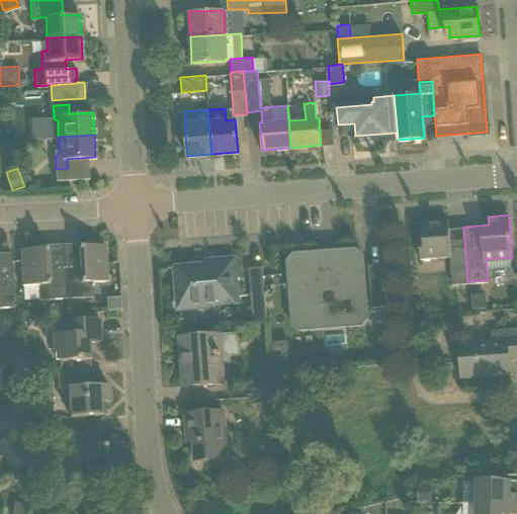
[(467,281),(463,227),(440,229),(439,221),(421,222),(422,237),(418,238),(420,258),(451,255),(452,282),(467,281)]
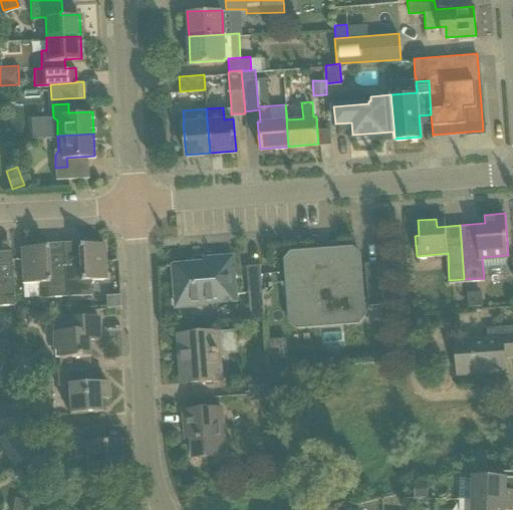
[(62,241),(64,294),(90,293),(89,278),(105,277),(103,241),(80,243),(80,240),(62,241)]
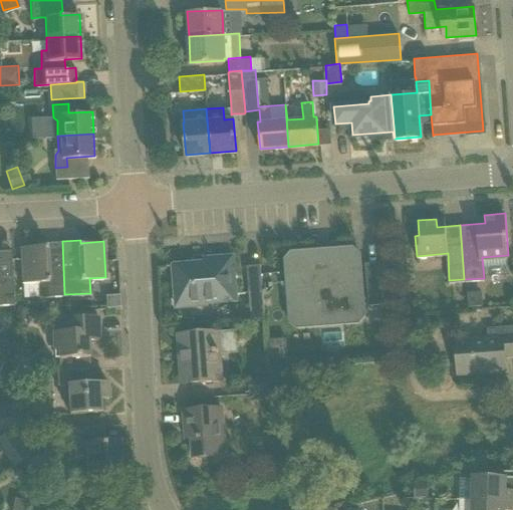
[(43,244),(20,246),(22,281),(37,281),(38,296),(64,294),(62,241),(43,242),(43,244)]
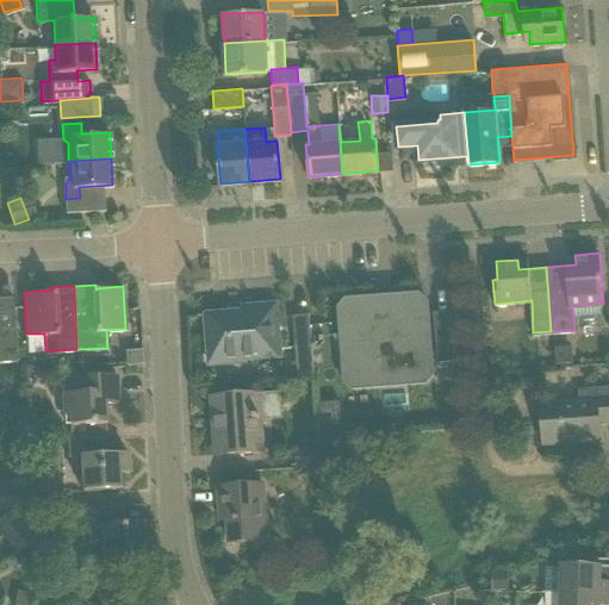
[(0,360),(16,360),(12,295),(0,295),(0,360)]
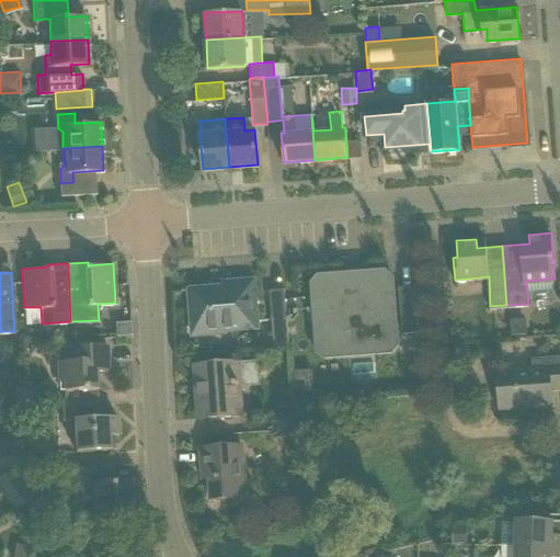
[(317,281),(322,350),(391,344),(386,275),(317,281)]
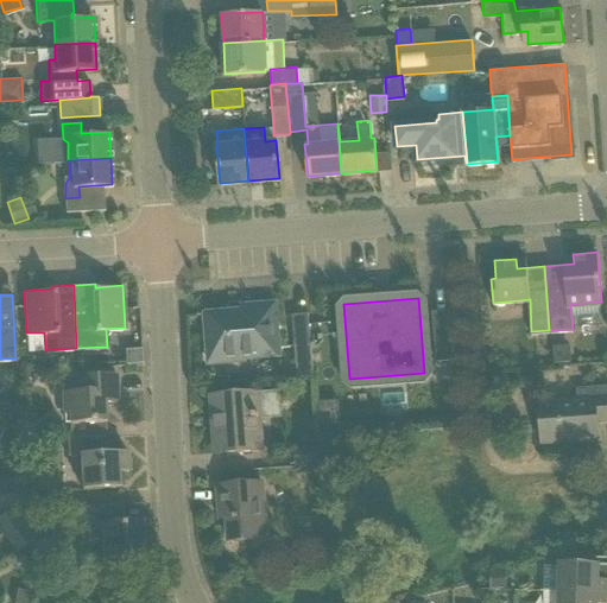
[(239,359),(273,356),(279,356),(274,302),(241,304),(241,309),(196,312),(197,313),(204,313),(207,360),(239,357),(239,359)]
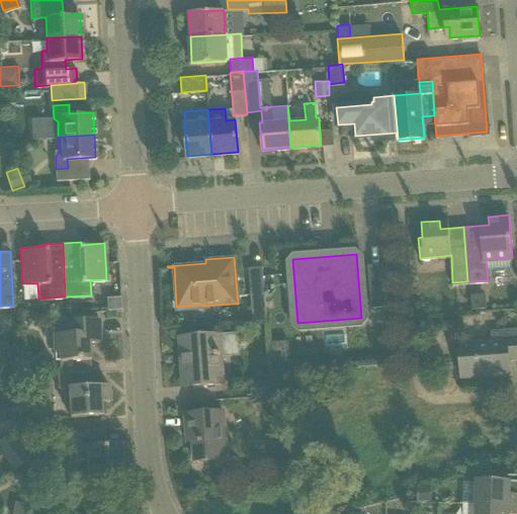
[(385,306),(381,265),(367,266),(371,307),(385,306)]
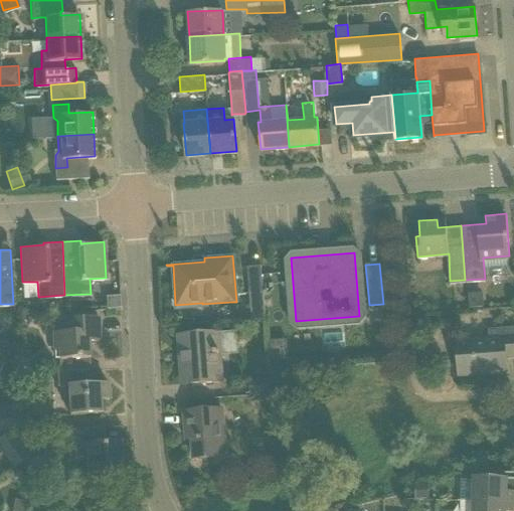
[(265,317),(263,290),(248,291),(250,318),(265,317)]
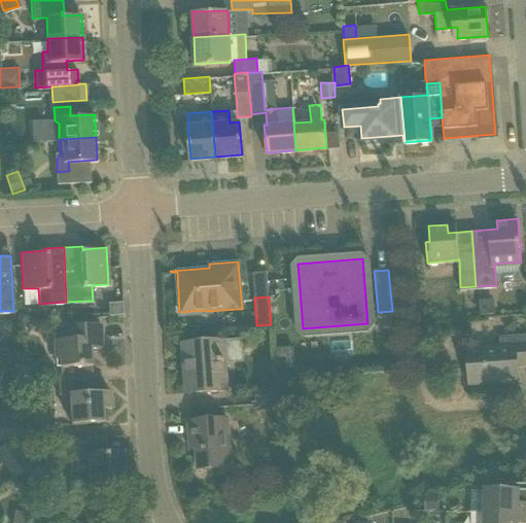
[(480,313),(495,312),(494,297),(479,298),(480,313)]
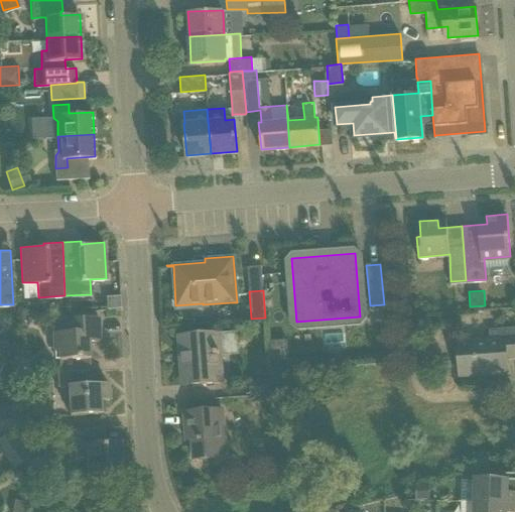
[(119,306),(119,294),(105,295),(106,307),(119,306)]
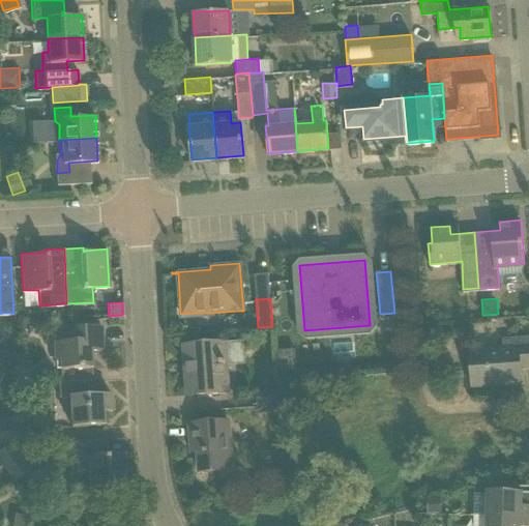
[(24,328),(28,317),(19,314),(15,324),(24,328)]
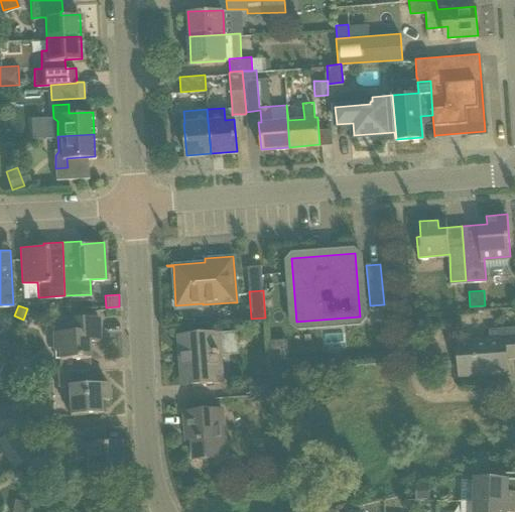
[(27,314),(27,324),(36,324),(36,314),(27,314)]
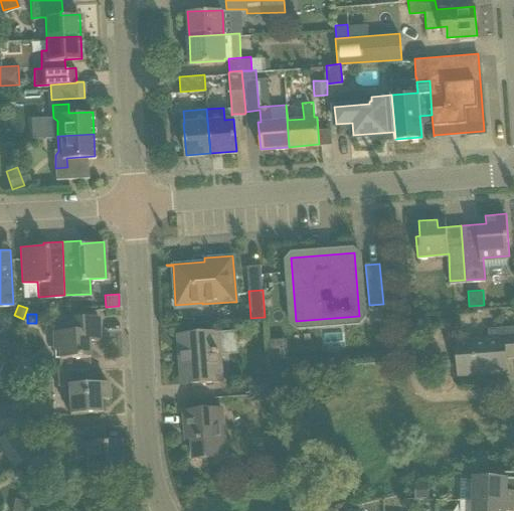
[(58,368),(90,366),(88,340),(100,339),(98,315),(61,317),(61,330),(50,330),(51,347),(57,346),(58,368)]
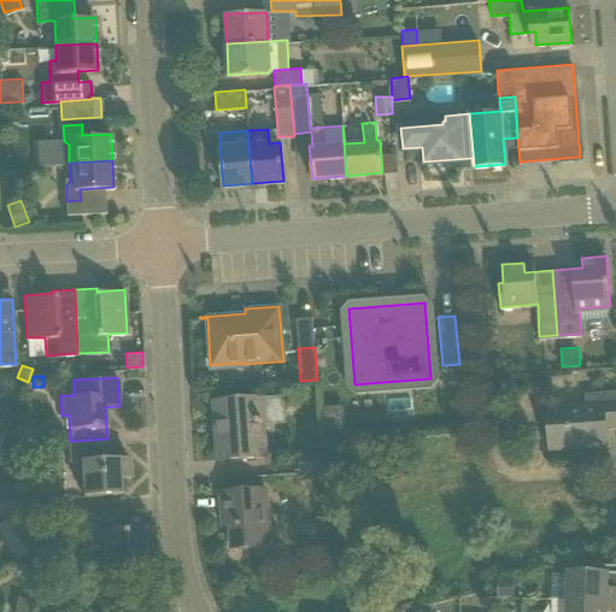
[(605,425),(615,424),(615,389),(582,392),(584,404),(546,406),(549,448),(606,443),(605,425)]
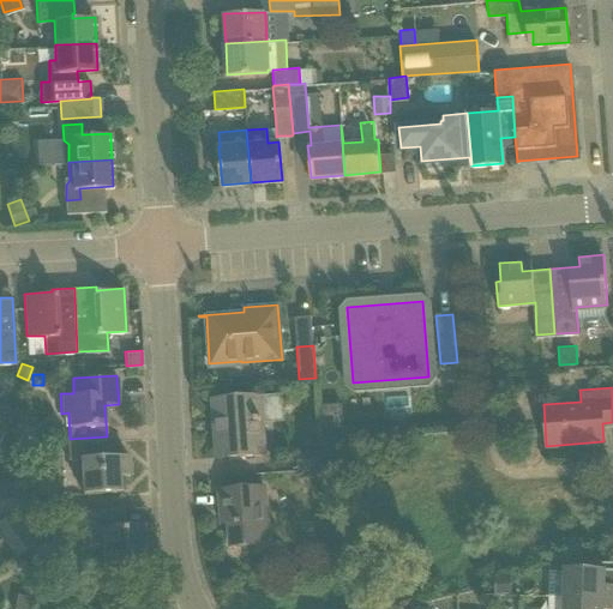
[(212,398),(216,456),(264,453),(260,396),(212,398)]
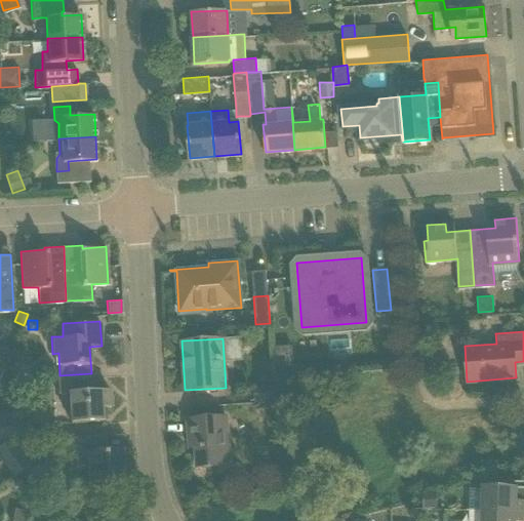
[(293,344),(276,344),(276,370),(293,371),(293,344)]
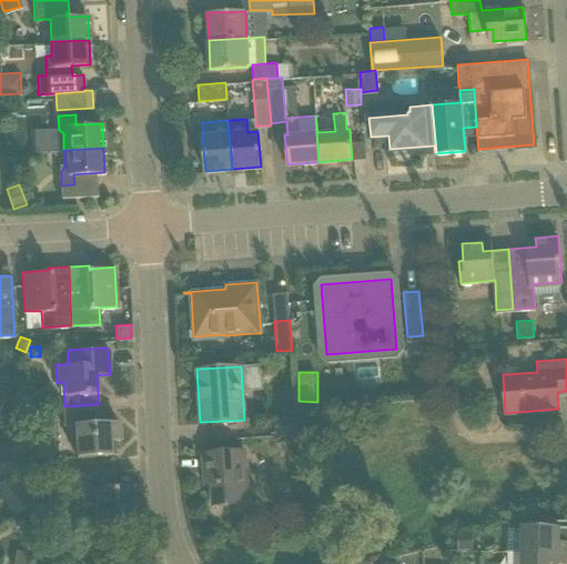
[(76,455),(110,454),(110,440),(119,440),(118,421),(100,422),(99,406),(99,404),(64,406),(62,406),(63,424),(74,424),(76,455)]
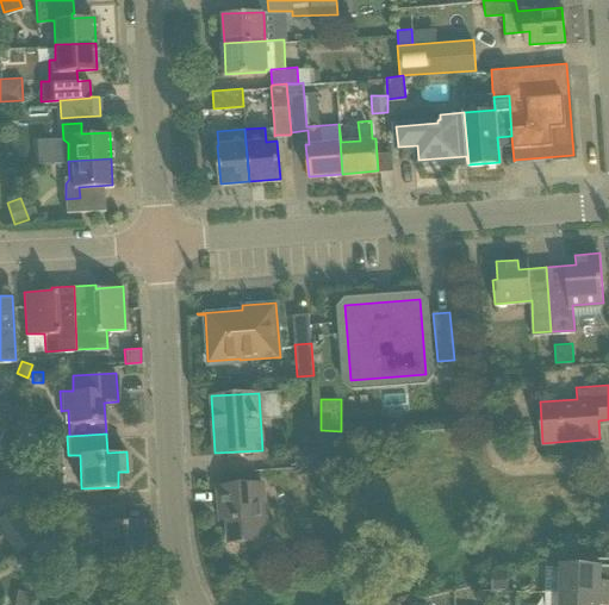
[(315,463),(314,447),(294,447),(296,463),(315,463)]
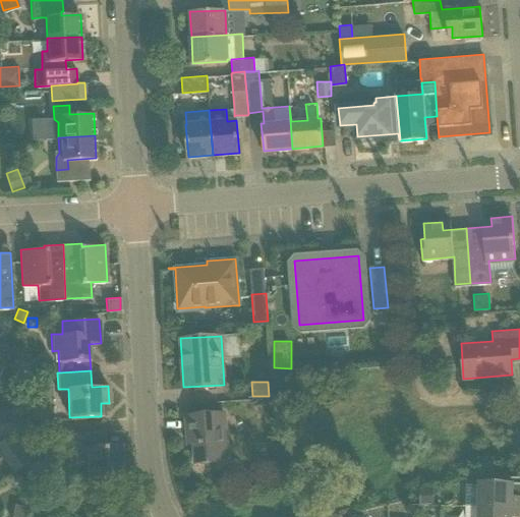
[(0,435),(31,434),(30,409),(0,410),(0,435)]
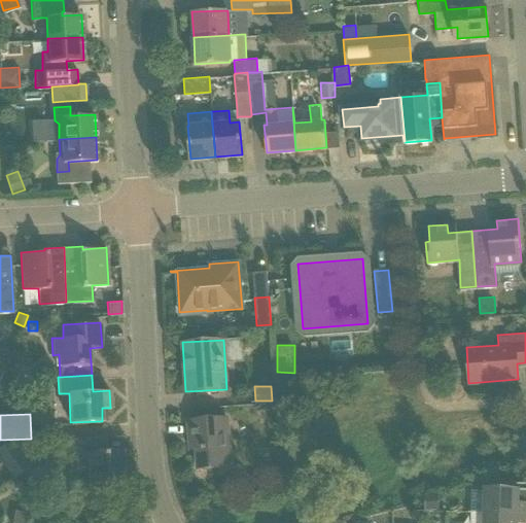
[(196,437),(198,467),(231,465),(226,417),(187,420),(189,438),(196,437)]
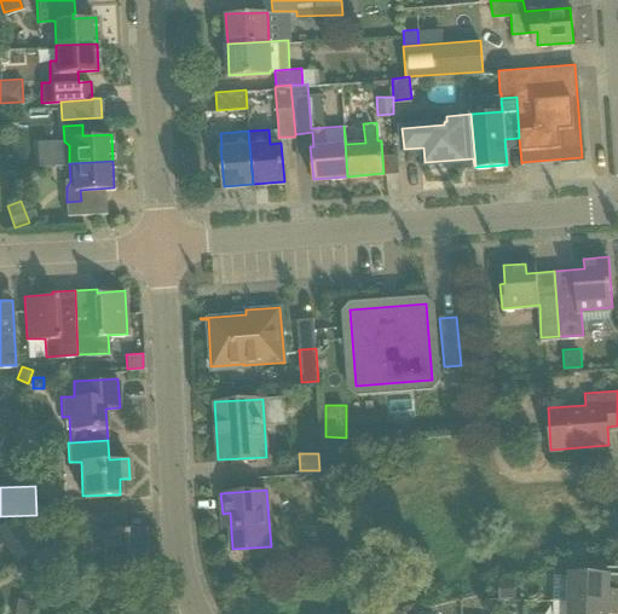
[(109,546),(110,566),(144,563),(143,529),(121,531),(120,513),(125,513),(125,511),(88,513),(91,548),(109,546)]
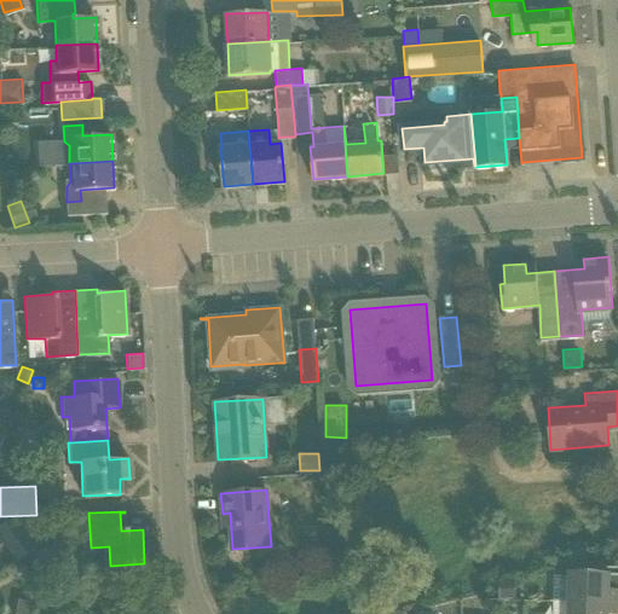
[(29,546),(7,517),(0,522),(0,537),(15,557),(29,546)]
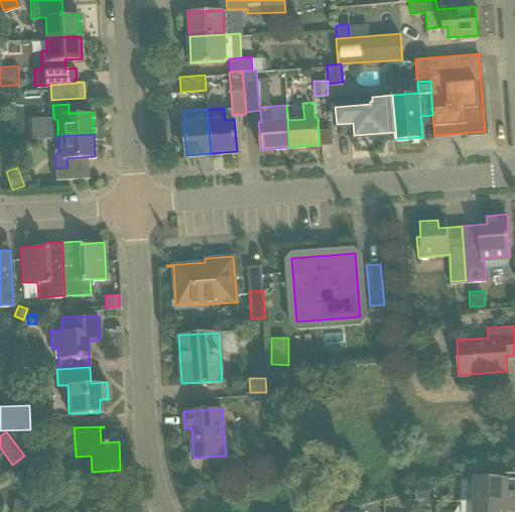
[(25,473),(23,469),(18,467),(14,469),(12,474),(14,479),(19,480),(24,478),(25,473)]
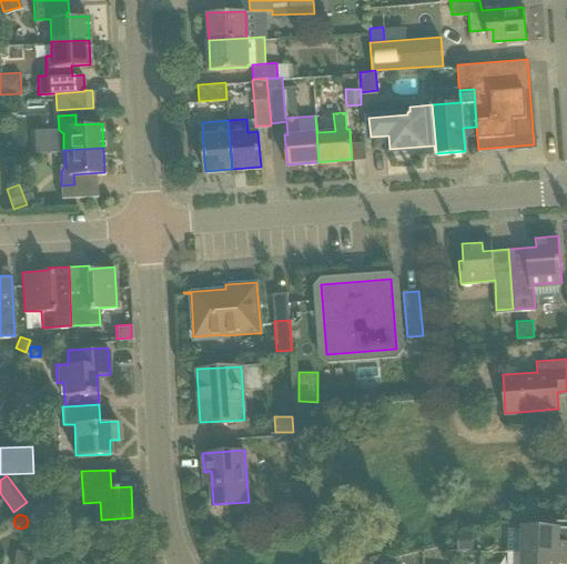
[(507,550),(520,550),(566,552),(566,520),(552,520),(552,525),(522,524),(522,526),(508,526),(507,550)]
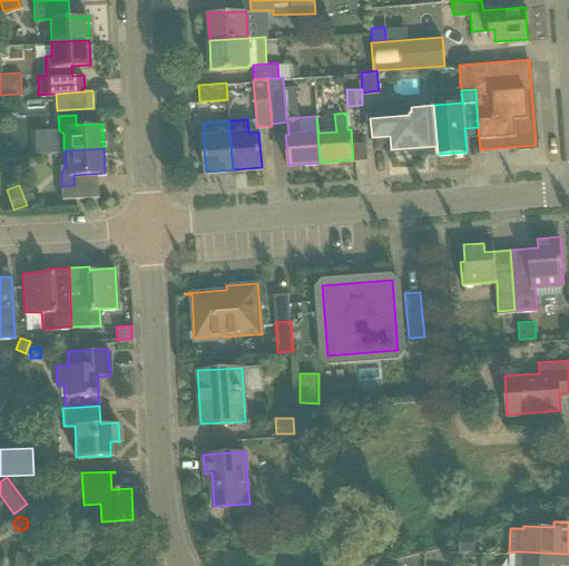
[(474,550),(474,533),(459,533),(459,549),(474,550)]
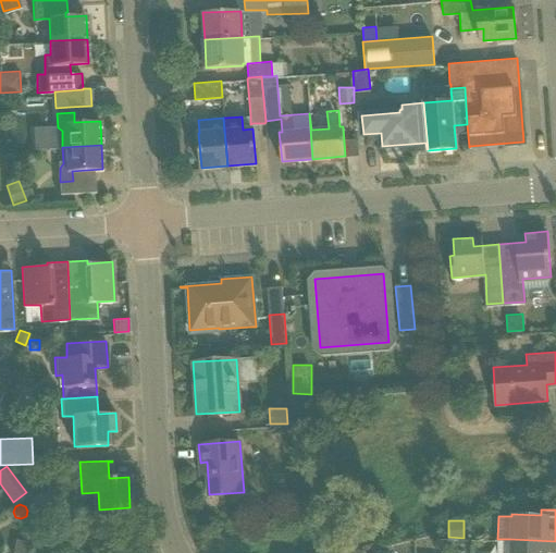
[(555,552),(555,541),(510,539),(509,552),(546,552),(547,552),(555,552)]
